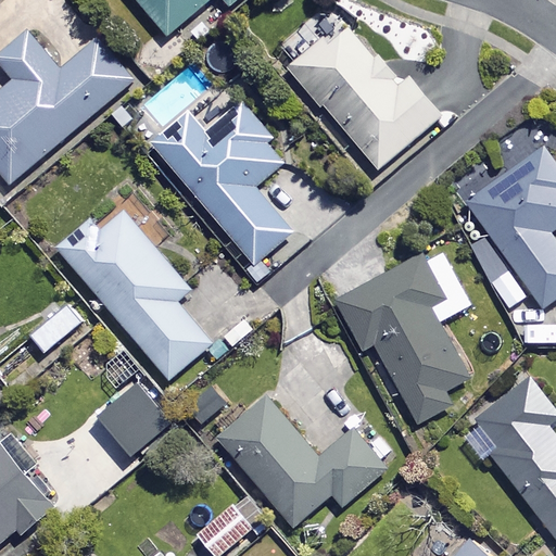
[(135,0),(165,36),(207,0),(223,0),(228,5),(235,0),(135,0)]
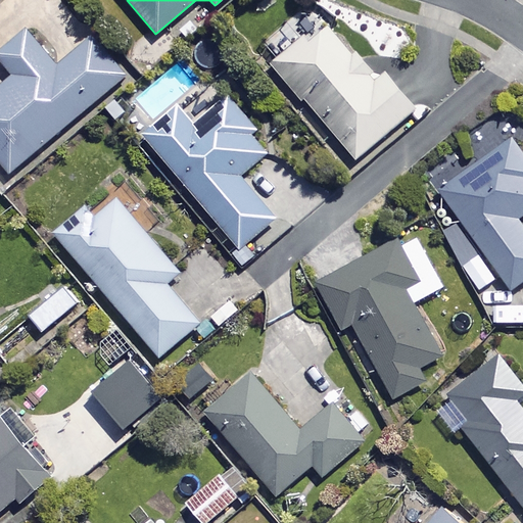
[(374,82),(323,22),(274,65),(355,160),(415,109),(383,74),(374,82)]
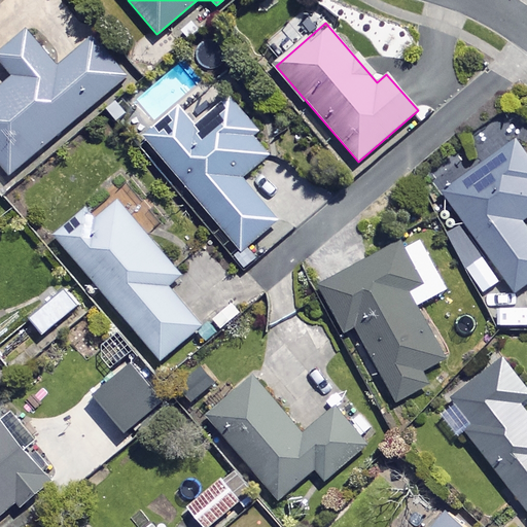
[(58,67),(27,30),(0,51),(0,59),(14,75),(0,86),(0,161),(10,174),(129,75),(95,35),(58,67)]
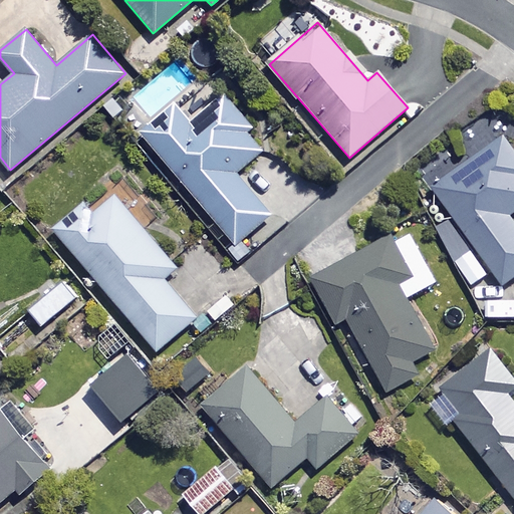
[(175,107),(142,136),(234,243),(226,250),(238,264),(253,251),(242,239),(271,214),(236,173),(264,150),(248,132),(253,127),(227,96),(192,126),(175,107)]
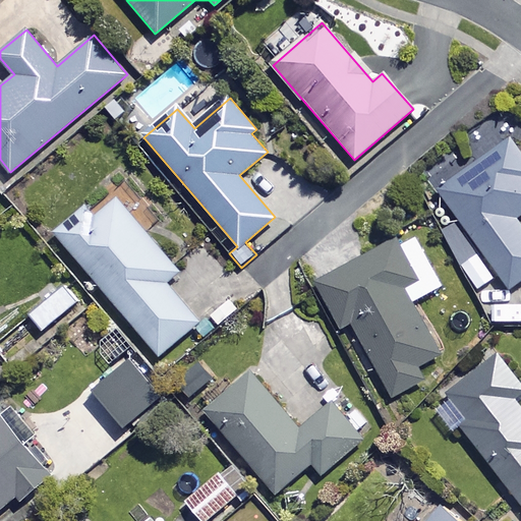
[(483,160),(439,192),(460,222),(443,235),(463,264),(460,266),(477,290),(498,275),(508,289),(520,280),(520,228),(514,219),(520,213),(520,153),(495,116),(467,136),(483,160)]
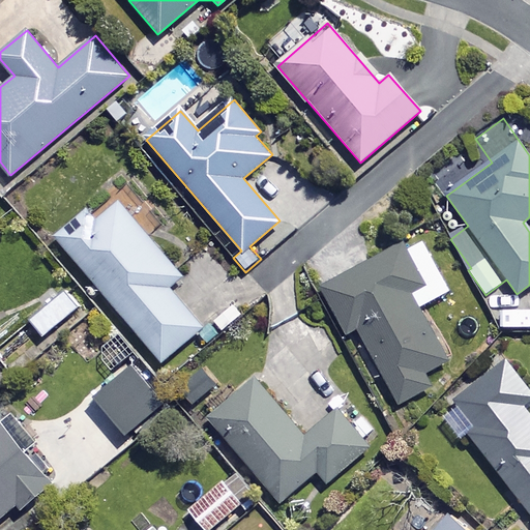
[(180,277),(115,201),(92,221),(83,210),(54,234),(162,361),(200,328),(167,289),(180,277)]
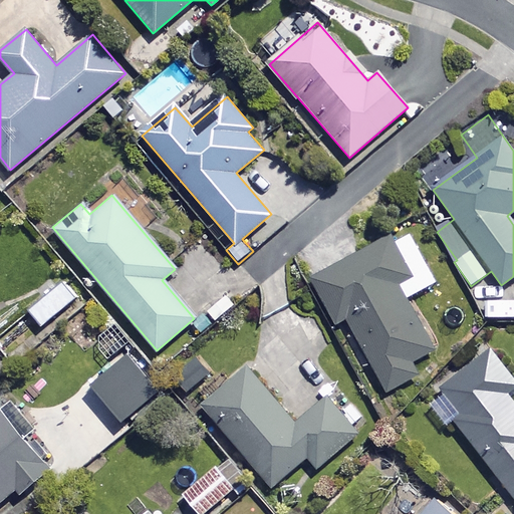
[(433,282),(404,227),(309,278),(333,323),(344,317),(384,392),(417,374),(409,361),(433,349),(405,297),(433,282)]
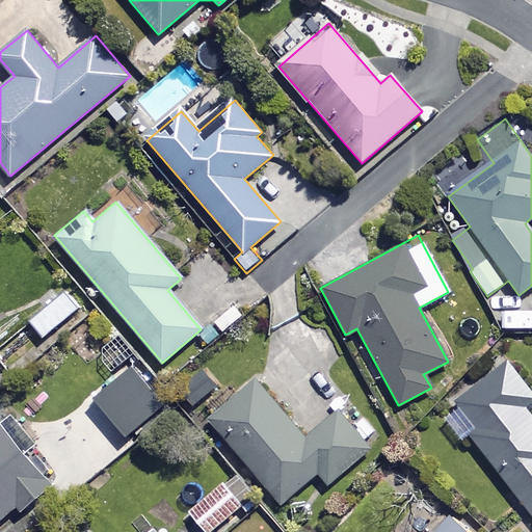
[(83,312),(64,289),(27,320),(45,343),(83,312)]
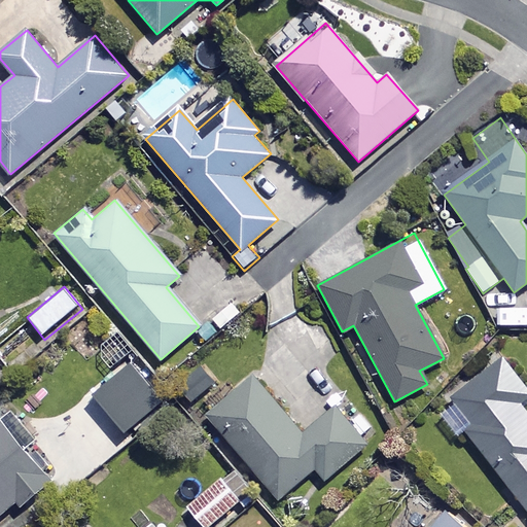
[(41,347),(9,310),(0,318),(0,357),(12,372),(41,347)]
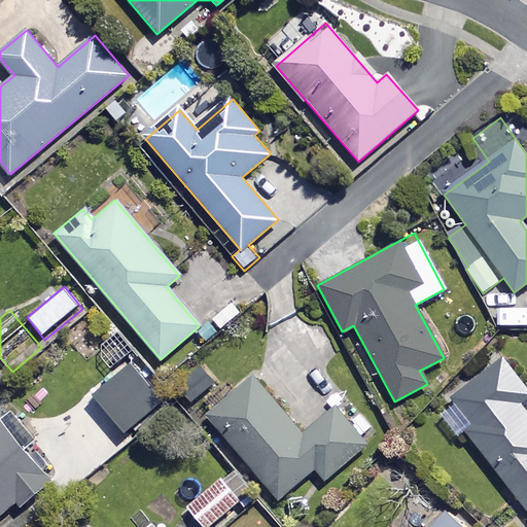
[(526,401),(526,392),(500,358),(435,410),(456,436),(463,430),(526,512),(526,410),(523,406),(526,401)]
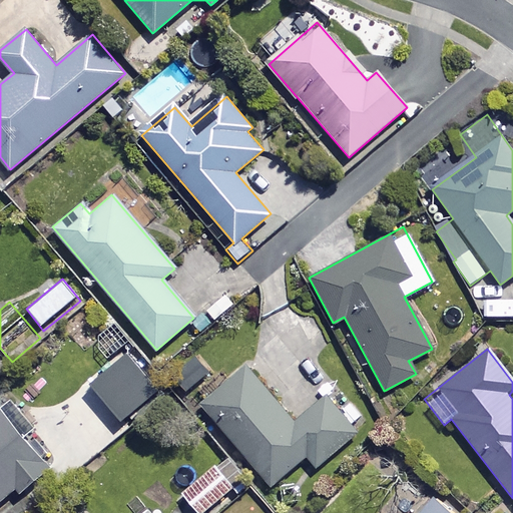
[(294,423),(246,367),(200,404),(270,487),(306,457),(315,469),(355,435),(324,398),(294,423)]
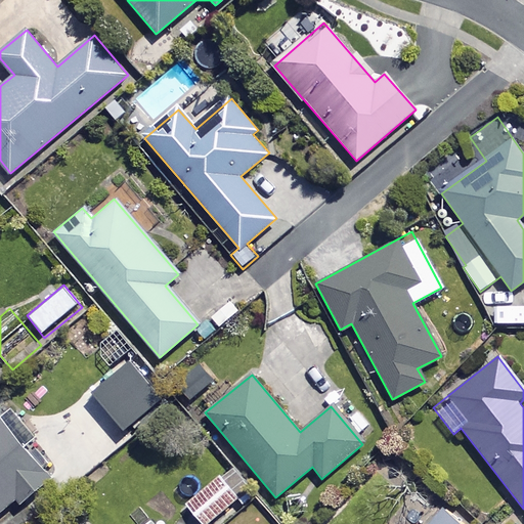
[(31,438),(9,412),(0,420),(0,513),(16,499),(20,504),(48,481),(20,446),(31,438)]
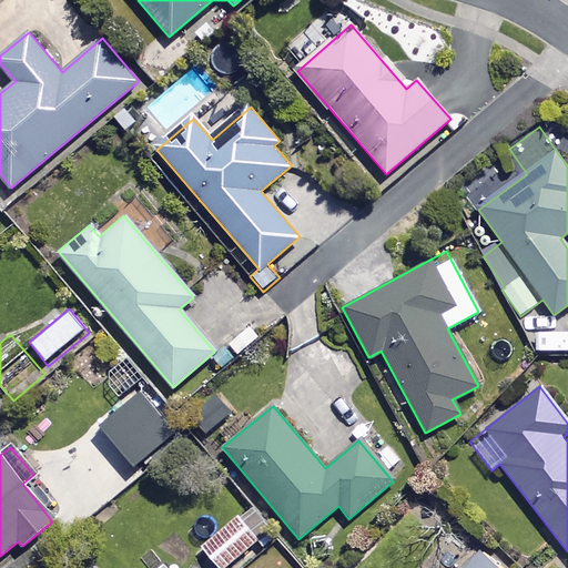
[(226,567),(259,541),(237,516),(200,548),(216,567),(226,567)]
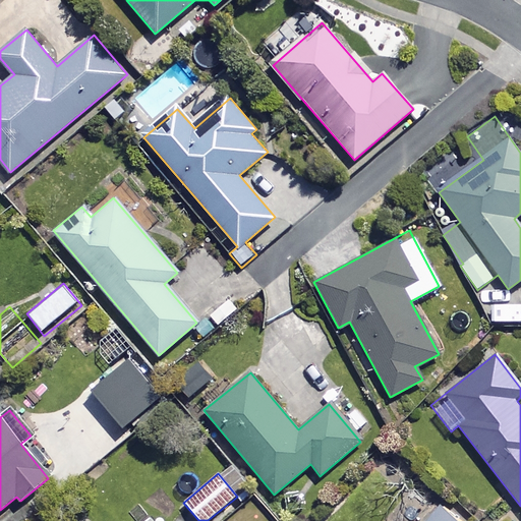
[(269,520),(252,501),(236,514),(241,520),(269,520)]
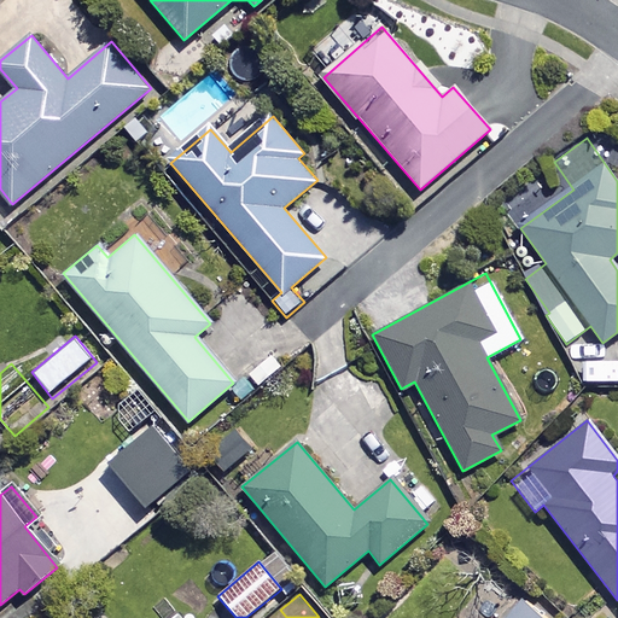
[(542,617),(517,596),(497,617),(542,617)]
